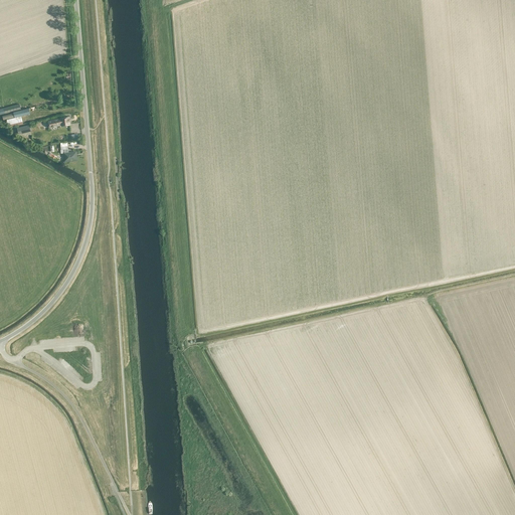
[(19,104),(3,108),(0,108),(0,114),(20,109),(19,104)]
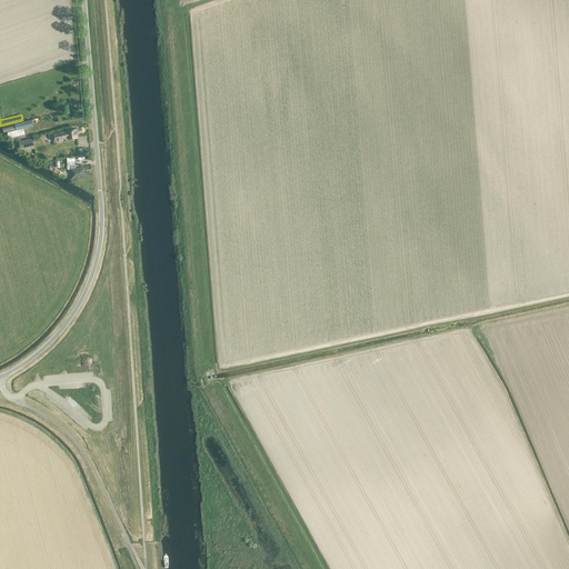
[(31,119),(2,127),(3,132),(32,126),(31,119)]
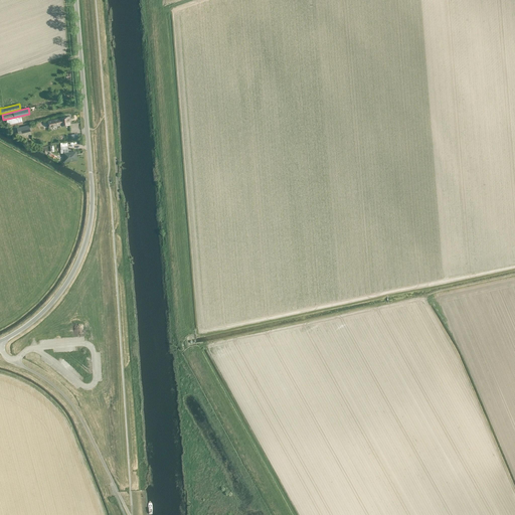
[(21,116),(6,119),(7,124),(22,121),(21,116)]
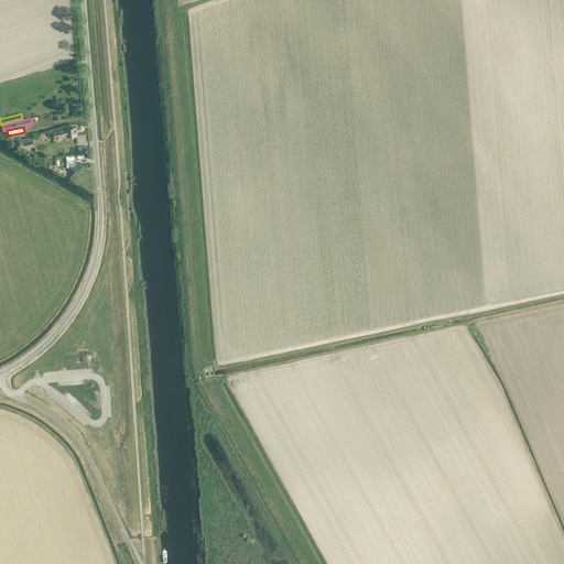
[(66,128),(67,137),(77,136),(76,127),(66,128)]
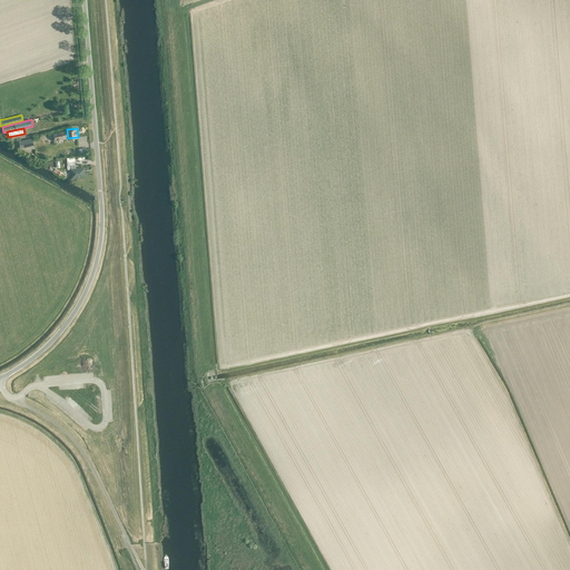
[(32,138),(19,141),(20,148),(33,145),(33,144),(35,144),(32,138)]
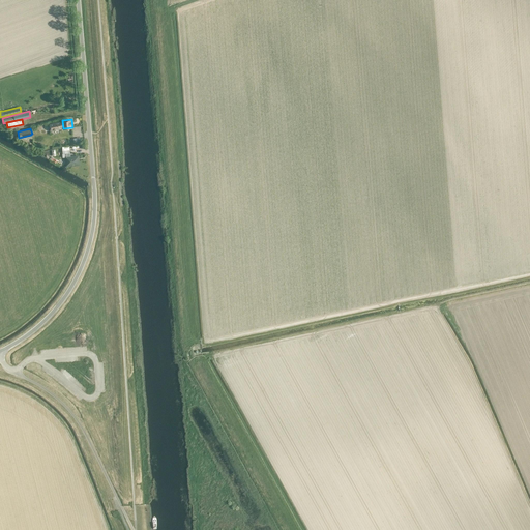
[(63,156),(66,156),(66,165),(79,164),(78,156),(70,156),(69,149),(62,150),(63,156)]
